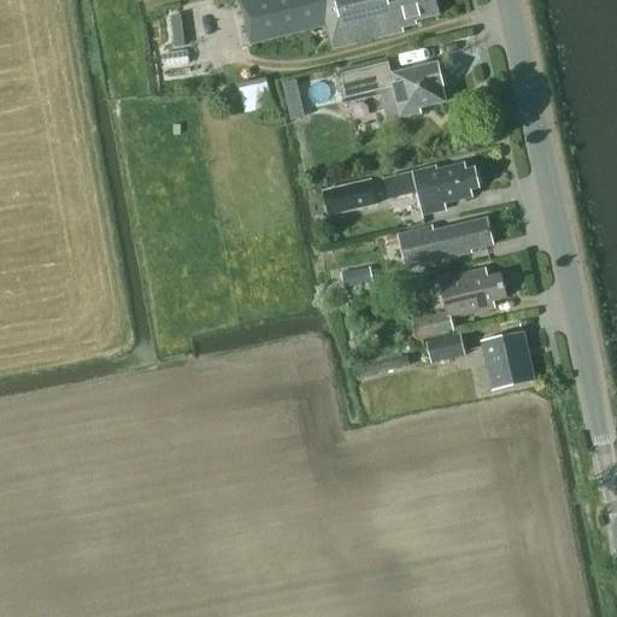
[(240,0),(251,43),(327,25),(331,50),(401,33),(400,28),(415,24),(415,21),(439,15),(434,0),(240,0)]
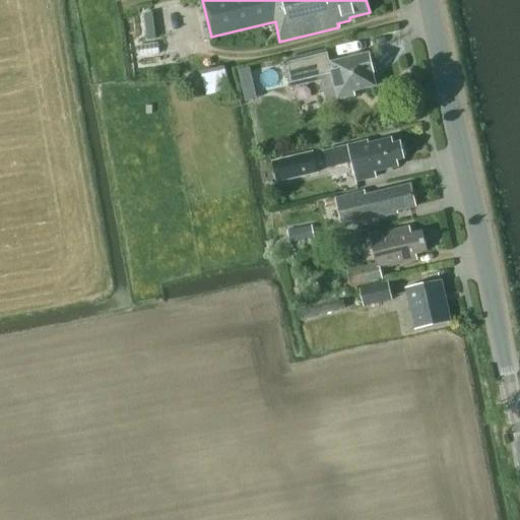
[(147,41),(156,40),(154,26),(145,27),(147,41)]
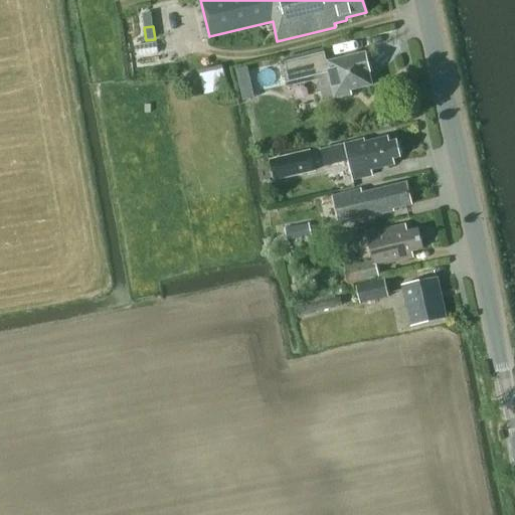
[(326,62),(323,49),(283,59),(286,70),(282,71),(286,87),(318,79),(323,100),(332,98),(332,99),(350,95),(349,91),(371,86),(368,72),(369,72),(364,52),(326,62)]
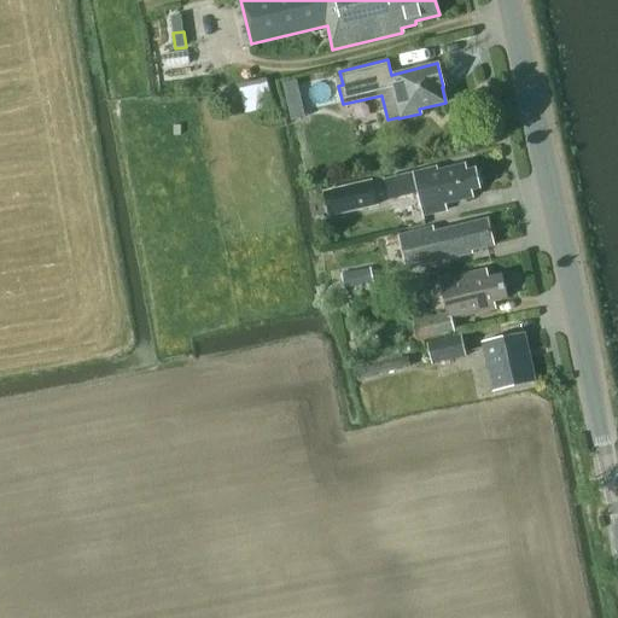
[(244,86),(249,110),(275,105),(270,81),(244,86)]
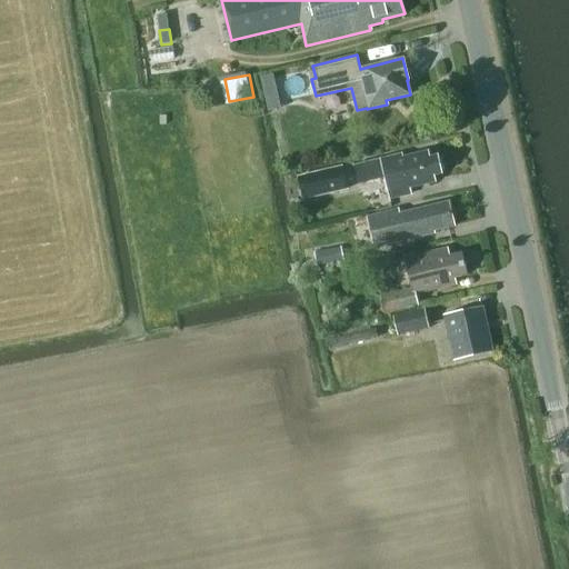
[(273,75),(260,77),(265,95),(277,91),(273,75)]
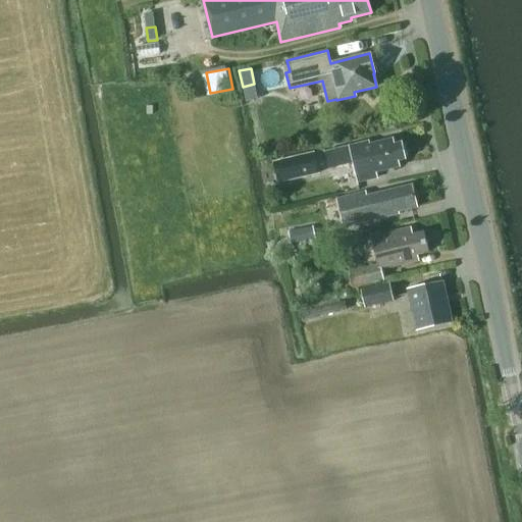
[(394,145),(393,139),(369,145),(368,142),(349,146),(357,183),(376,178),(375,172),(399,167),(398,161),(405,159),(401,143),(394,145)]
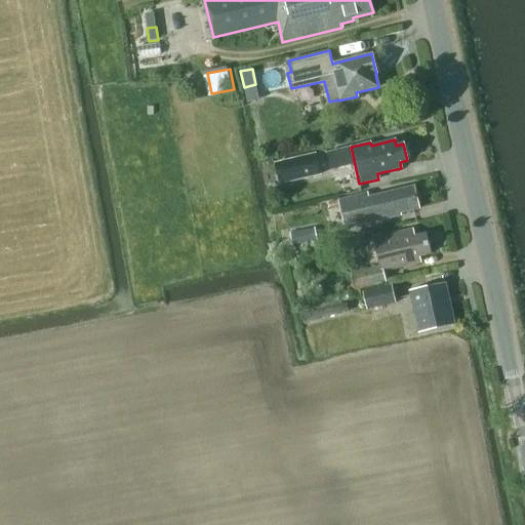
[(320,175),(314,153),(274,163),(279,186),(320,175)]
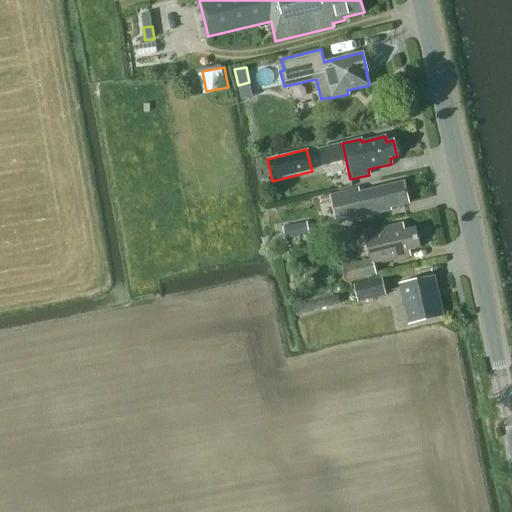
[(408,204),(403,182),(359,192),(358,188),(330,195),(334,213),(337,223),(360,217),(391,210),(391,208),(408,204)]
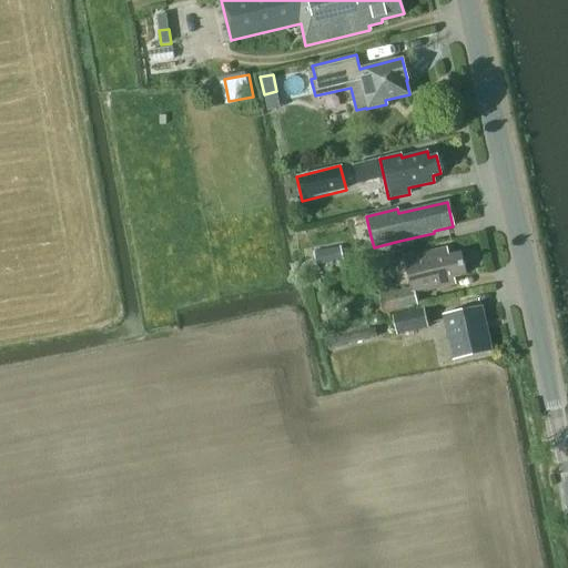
[(313,252),(316,266),(343,261),(340,246),(313,252)]
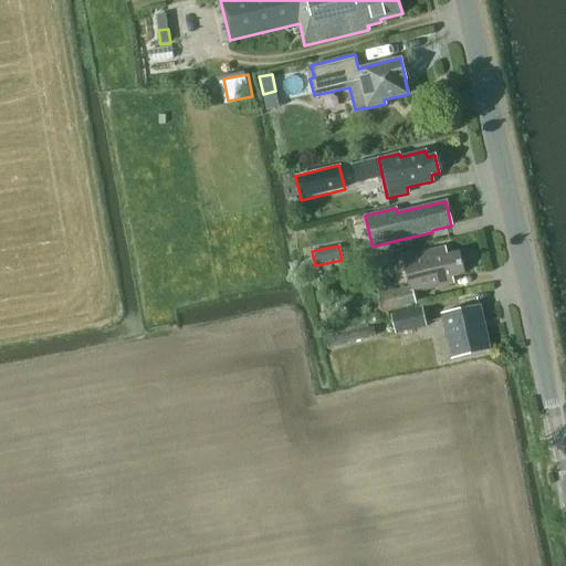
[(447,255),(444,247),(401,257),(409,287),(377,295),(381,312),(416,303),(413,293),(453,283),(452,276),(463,274),(459,252),(447,255)]
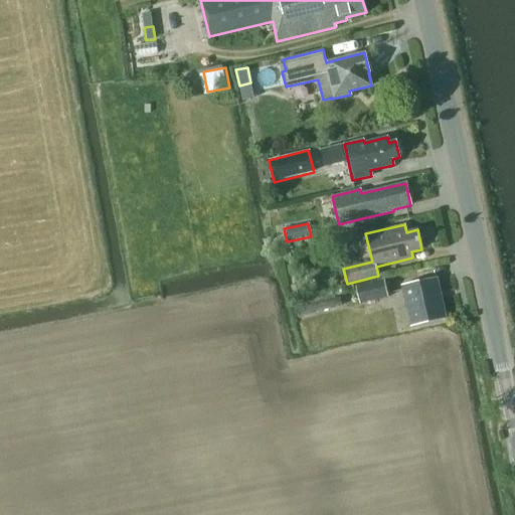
[(446,318),(437,278),(401,286),(409,327),(446,318)]
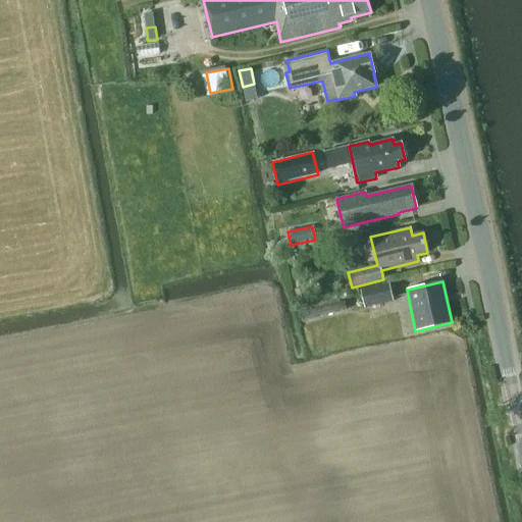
[(393,302),(388,283),(360,291),(364,308),(393,302)]
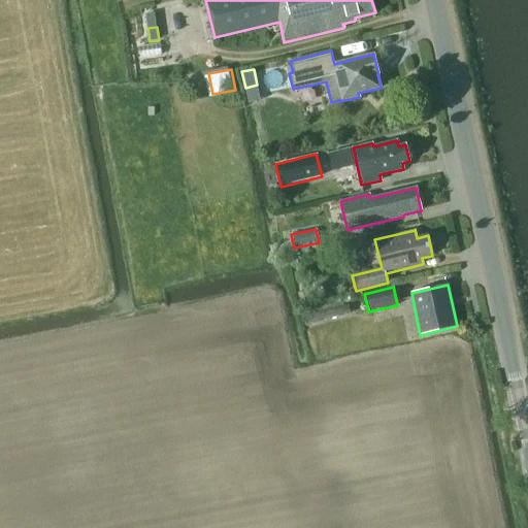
[(342,305),(339,295),(301,305),(306,325),(350,314),(348,304),(342,305)]
